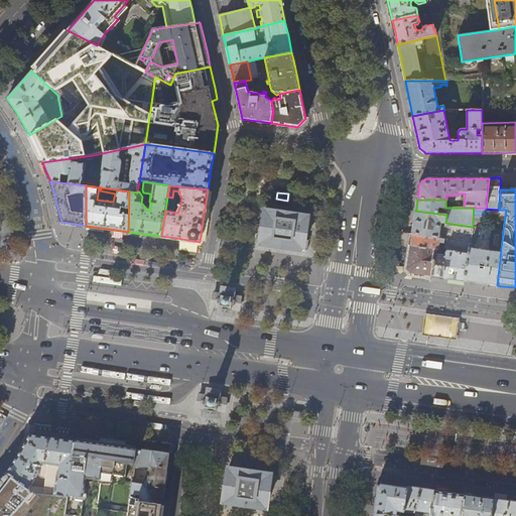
[(503,231),(506,210),(503,210),(501,220),(496,219),(494,230),(503,231)]
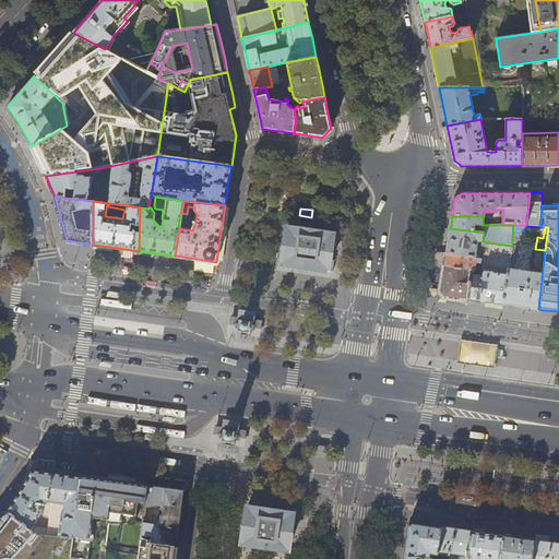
[(329,271),(333,272),(334,261),(330,260),(334,235),(287,228),(284,253),(280,252),(277,264),(282,264),(305,268),(329,271)]
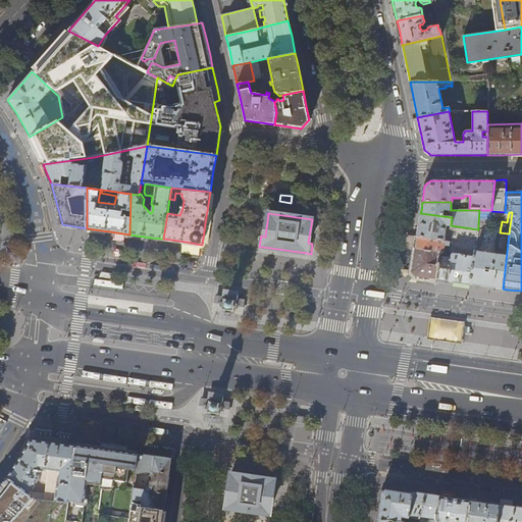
[(483,230),(478,229),(451,225),(452,217),(420,213),(420,216),(417,236),(445,241),(447,230),(449,230),(449,233),(452,235),(450,242),(453,242),(475,246),(479,247),(483,230)]
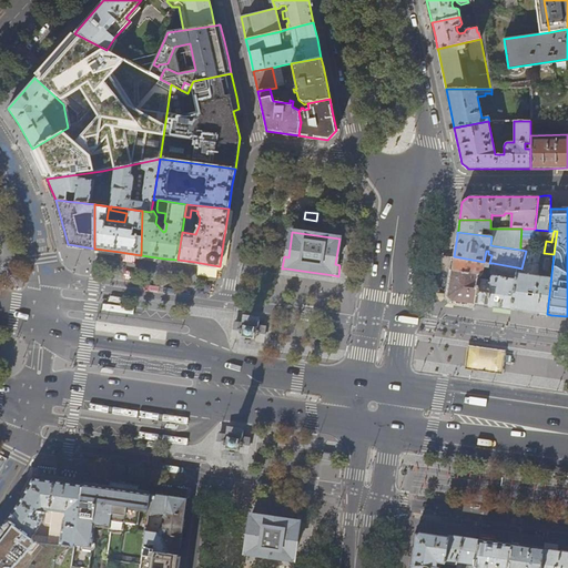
[(544,253),(535,252),(526,251),(521,269),(517,267),(511,308),(537,313),(547,314),(553,264),(554,254),(544,253)]
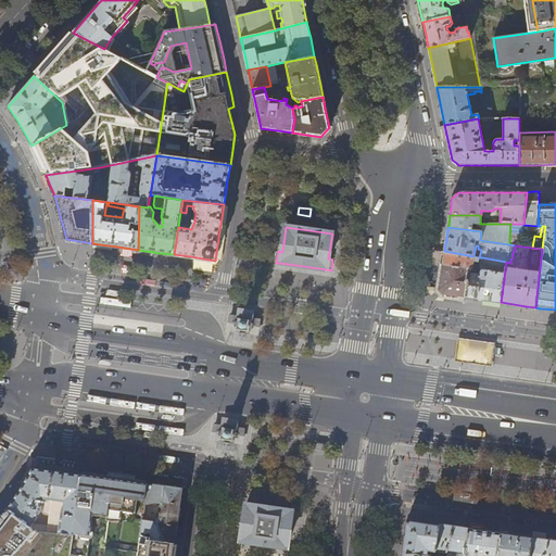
[(479,257),(474,256),(444,251),(442,265),(472,269),(472,265),(478,265),(478,268),(481,268),(482,257),(479,257)]
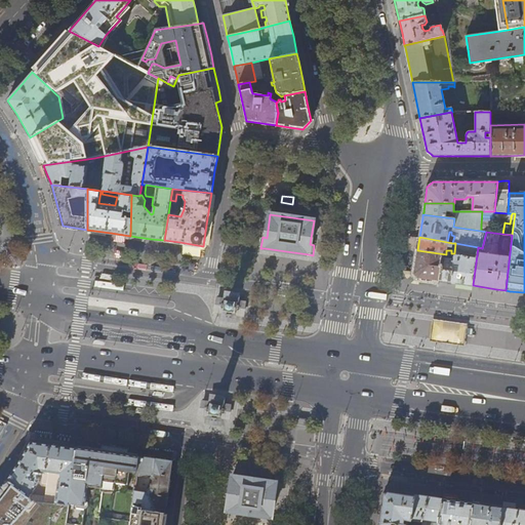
[(453,261),(450,282),(453,283),(473,285),(478,247),(455,243),(454,253),(453,261)]
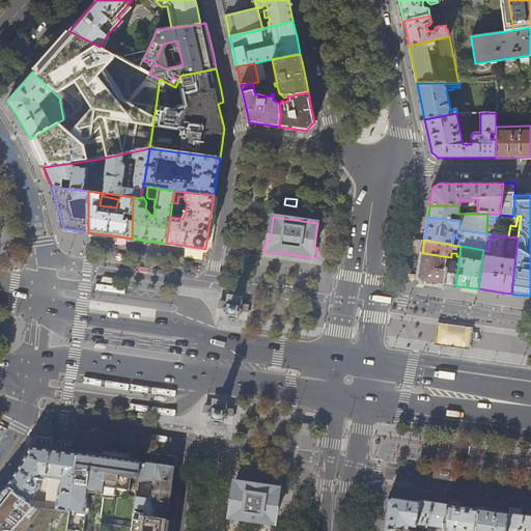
[(450,260),(451,257),(422,253),(419,277),(422,281),(429,282),(443,284),(447,262),(448,259),(450,260)]
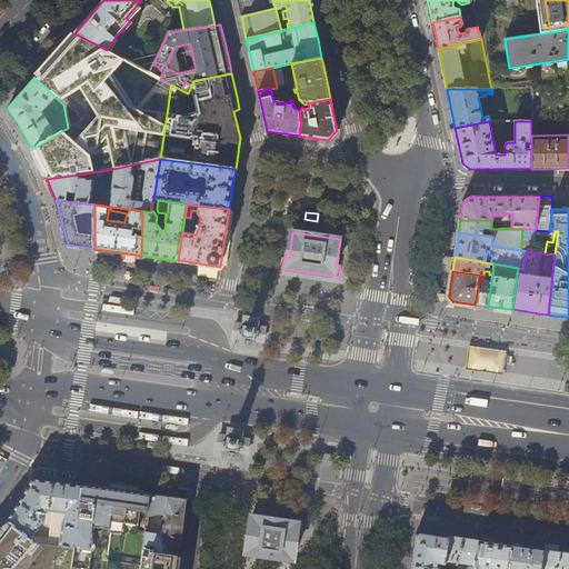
[(488,306),(491,283),(479,281),(475,305),(481,305),(488,306)]
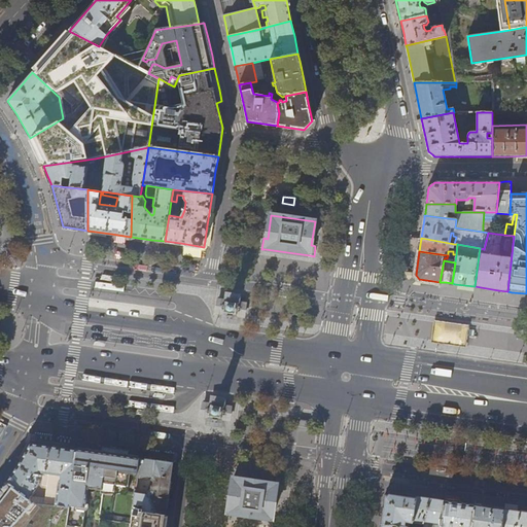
[(244,317),(245,304),(238,303),(240,295),(226,293),(225,301),(218,300),(216,313),(223,314),(222,321),(236,323),(237,315),(244,317)]
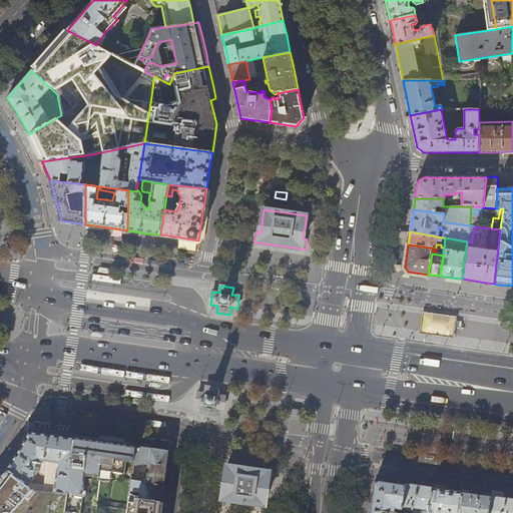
[(421,333),(454,336),(456,316),(423,313),(421,333)]
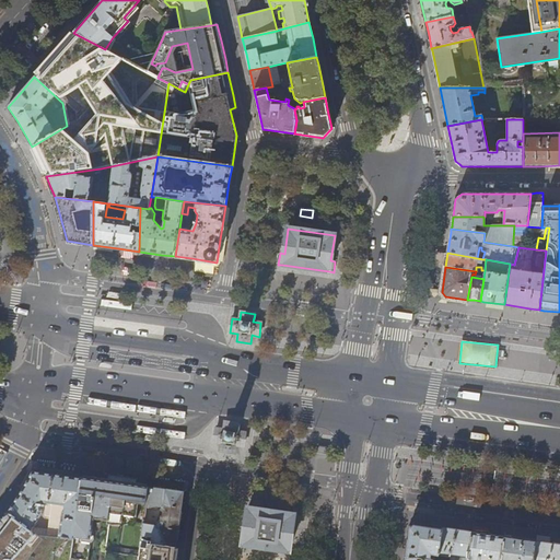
[(220,452),(235,454),(236,446),(244,447),(247,432),(238,431),(240,423),(224,421),(223,429),(216,428),(213,443),(221,444),(220,452)]
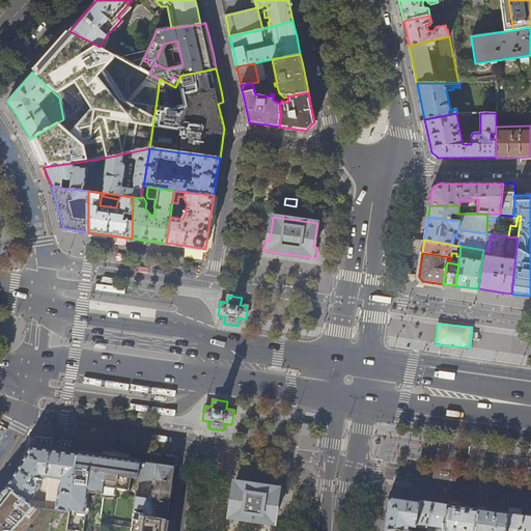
[(18,469),(7,485),(29,503),(40,486),(40,480),(43,480),(43,485),(48,486),(45,508),(68,511),(78,453),(71,452),(53,450),(44,448),(31,447),(24,459),(18,469)]
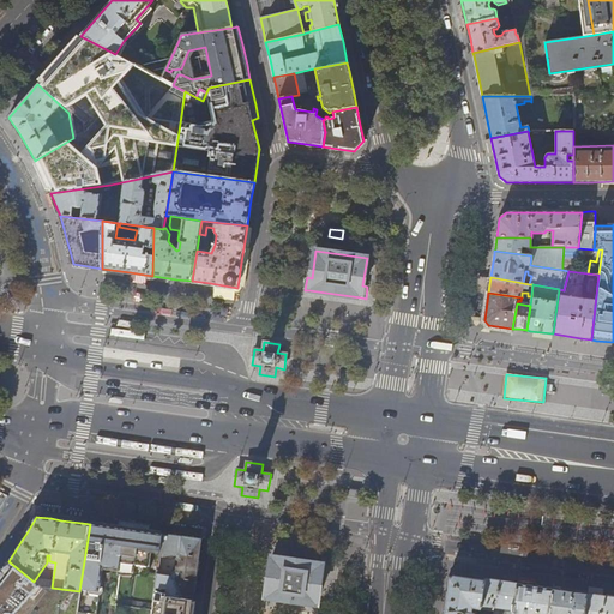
[(113,528),(90,524),(79,591),(76,613),(114,613),(116,603),(154,608),(155,594),(163,535),(144,531),(113,528)]
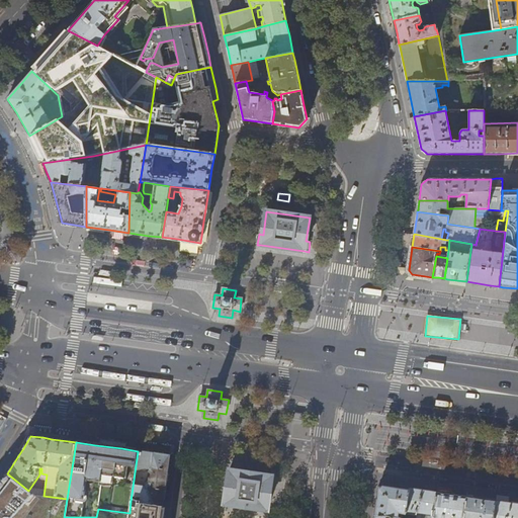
[(166,485),(170,455),(163,454),(153,453),(138,451),(131,501),(163,506),(166,485)]
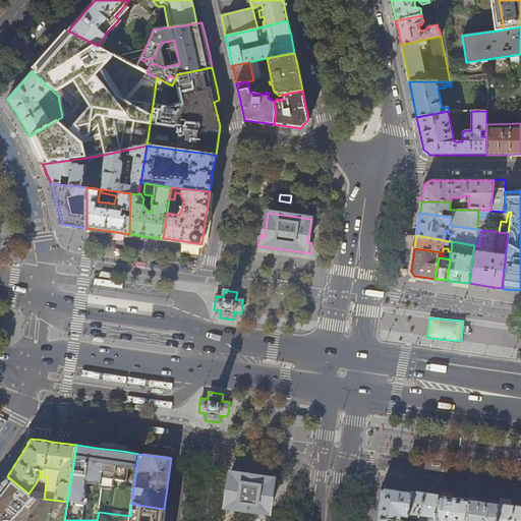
[(244,510),(269,513),(274,478),(231,472),(230,475),(226,507),(244,510)]
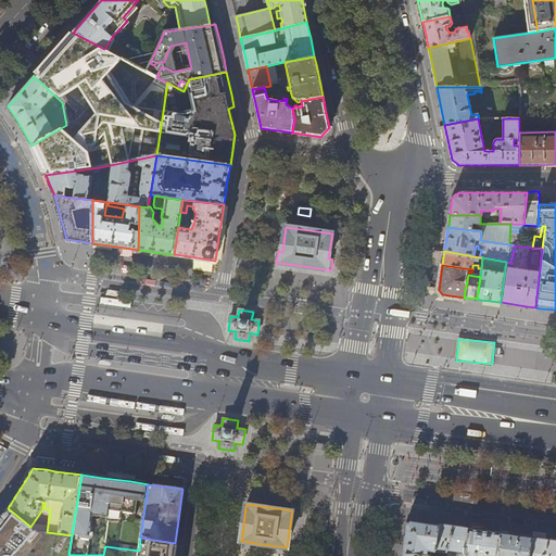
[(0,555),(68,555),(72,535),(47,532),(38,531),(30,527),(8,508),(4,513),(0,518),(0,555)]
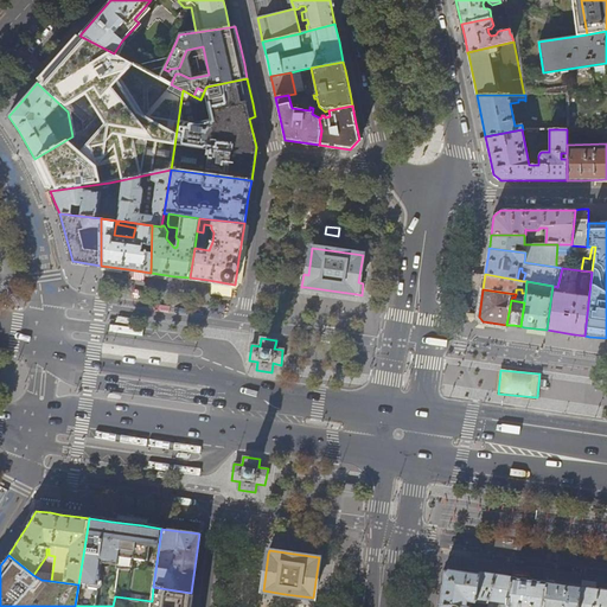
[(448,568),(443,572),(441,588),(438,606),(508,606),(512,576),(491,574),(478,572),(448,568)]
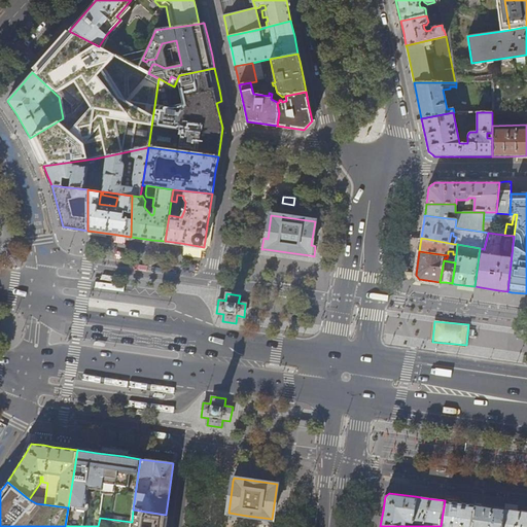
[(441,526),(471,526),(475,504),(461,503),(445,500),(441,526)]
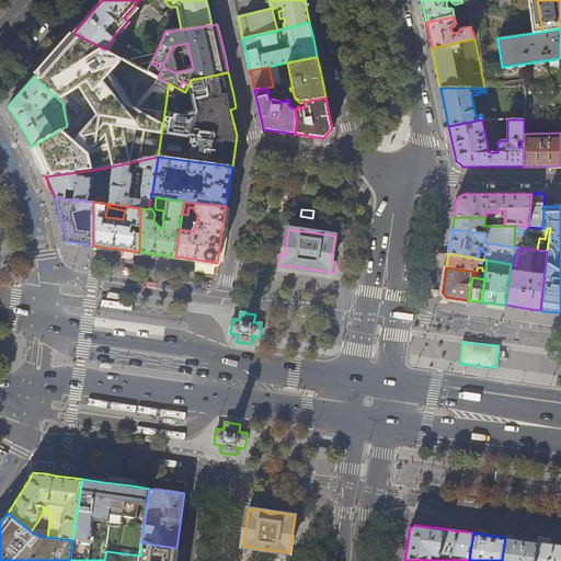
[(522,539),(505,537),(502,560),(535,560),(538,541),(522,539)]
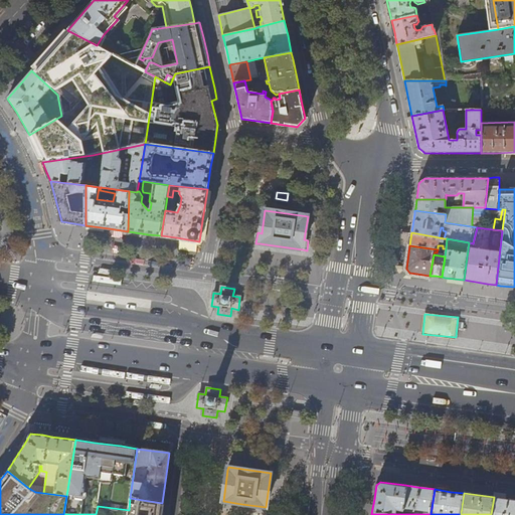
[(514,514),(514,500),(508,499),(494,497),(491,514),(514,514)]
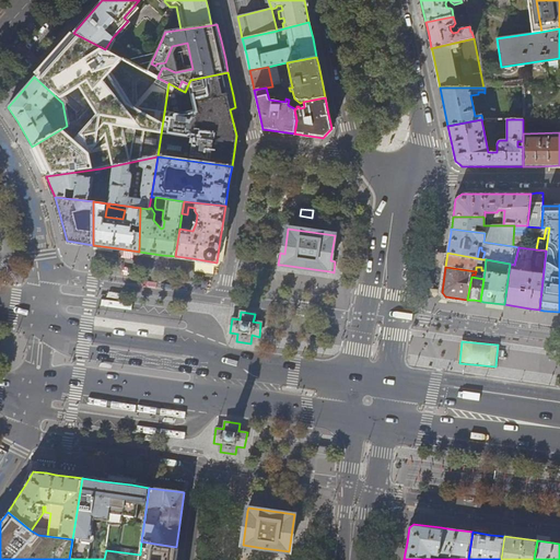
[(174,559),(176,547),(141,541),(140,555),(106,550),(104,559),(174,559)]
